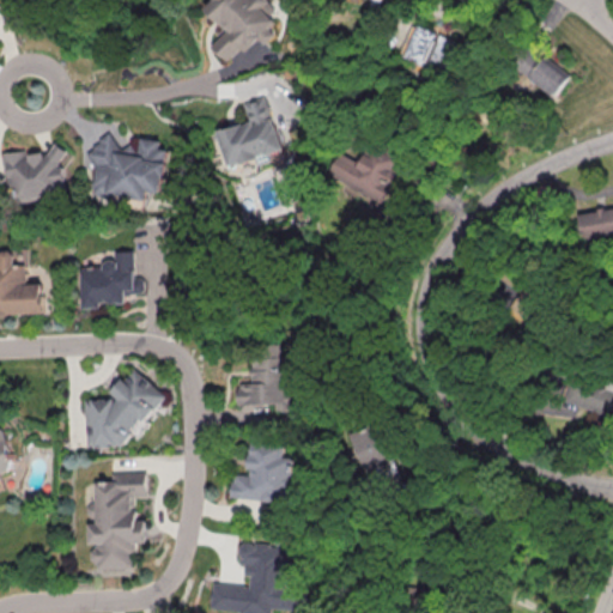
[(212,0),(205,7),(228,30),(212,44),(232,64),(274,20),(269,14),(277,7),(268,0),(212,0)]
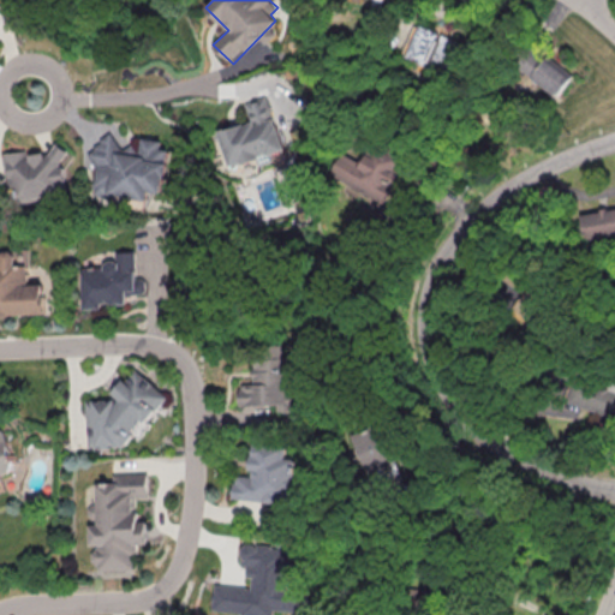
[(557,96),(572,76),(530,45),(514,65),(557,96)]
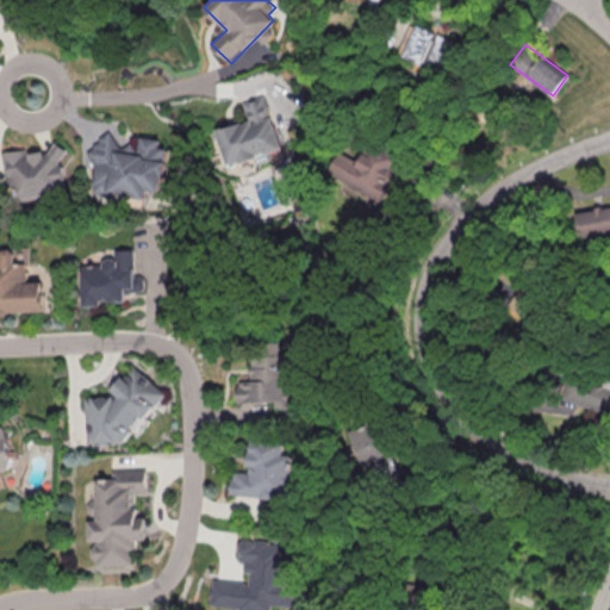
[(284,148),(263,94),(241,103),(246,113),(236,117),(237,122),(216,130),(230,167),(256,156),(259,163),(272,160),(268,154),(284,148)]
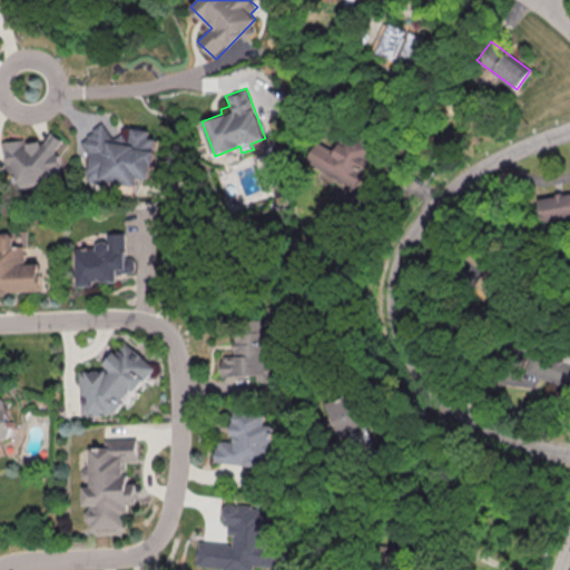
[(151,177),(155,139),(147,139),(148,130),(119,127),(119,137),(107,136),(108,125),(94,124),(92,133),(87,133),(82,179),(136,184),(136,176),(151,177)]
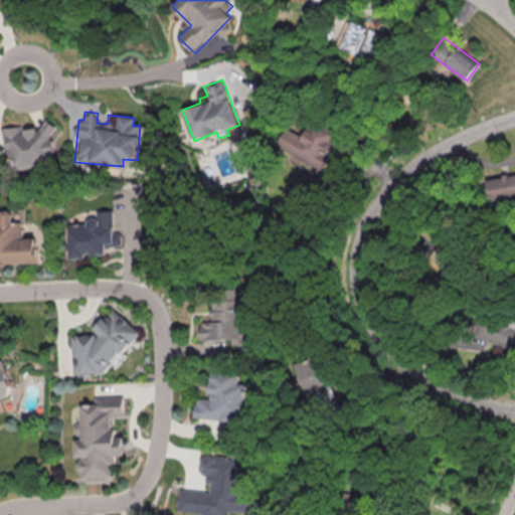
[(319,175),(342,141),(312,121),(302,137),(288,127),(276,145),(319,175)]
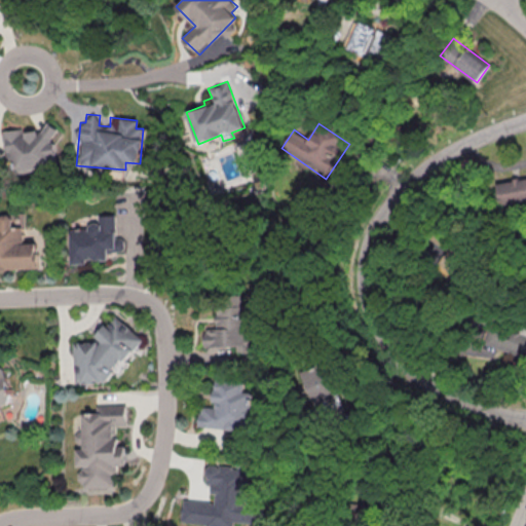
[(57,164),(52,139),(60,138),(58,124),(2,134),(6,160),(14,159),(15,171),(57,164)]
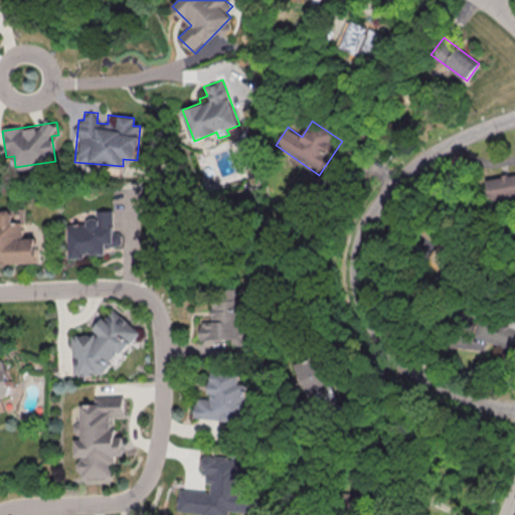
[(514,196),(514,174),(487,179),(490,200),(514,196)]
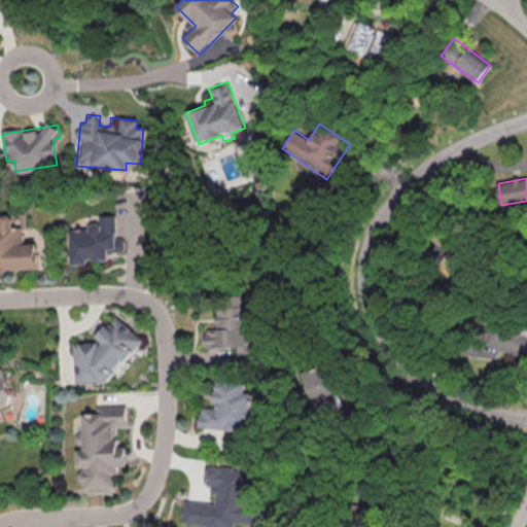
[(108,261),(108,252),(125,251),(124,238),(114,238),(113,214),(97,215),(98,226),(68,227),(69,264),(108,261)]
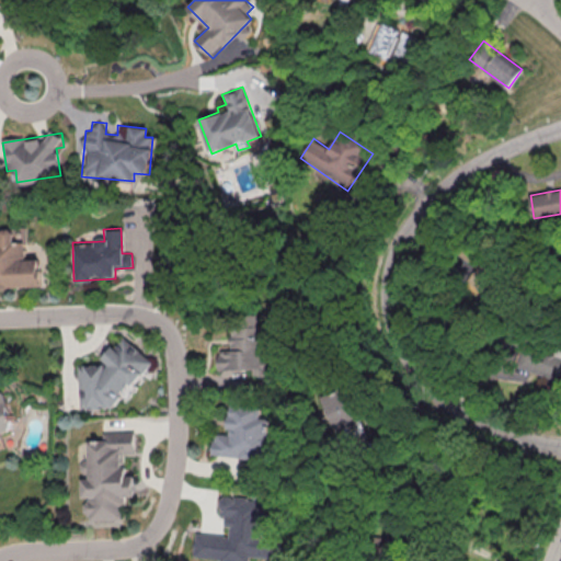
[(0,287),(41,286),(39,259),(24,259),(24,241),(13,242),(12,229),(0,229),(0,287)]
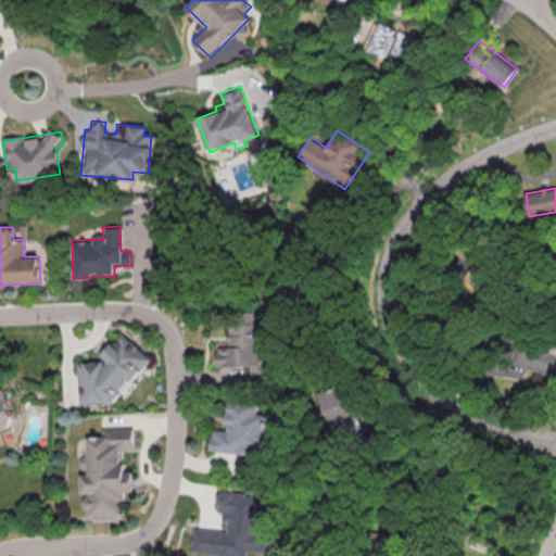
[(216,366),(251,367),(251,373),(264,373),(265,320),(229,320),(228,346),(216,346),(216,366)]
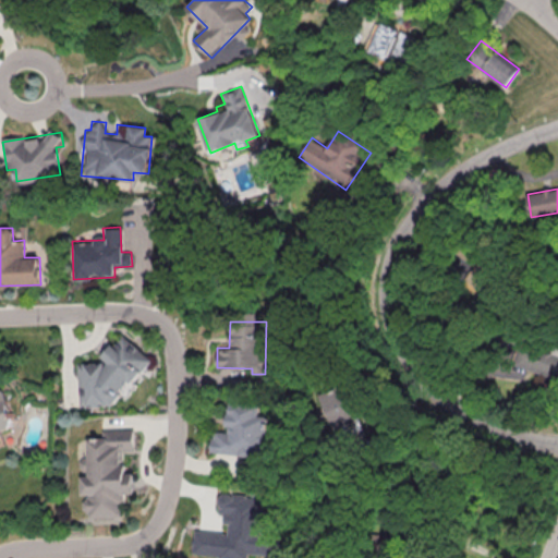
[(81,408),(116,403),(152,359),(121,334),(102,356),(102,361),(75,364),(81,408)]
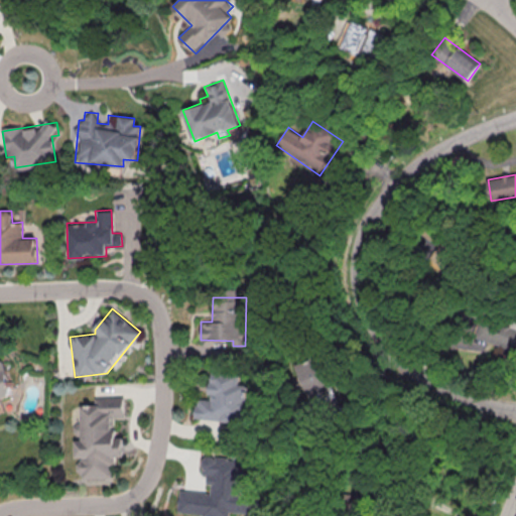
[(515,326),(483,316),(477,338),(515,349),(515,326)]
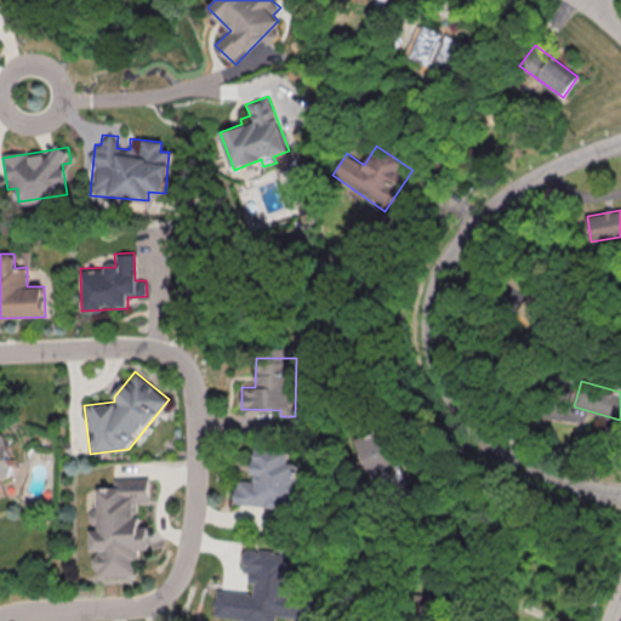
[(366,477),(393,471),(386,432),(358,437),(366,477)]
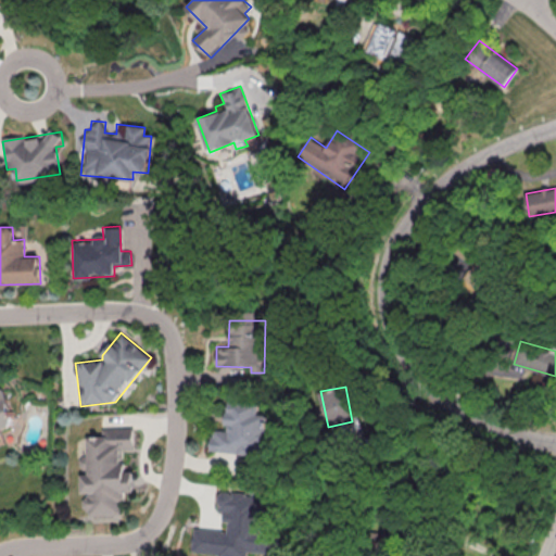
[(0,431),(16,425),(2,389),(0,389),(0,431)]
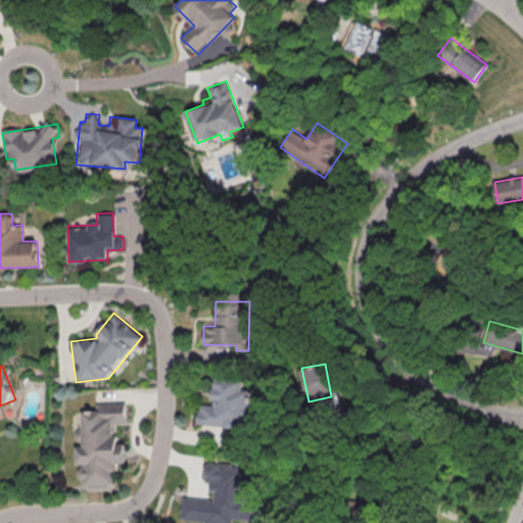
[(250,389),(243,389),(243,380),(215,380),(214,405),(198,405),(197,425),(238,427),(238,423),(249,424),(250,389)]
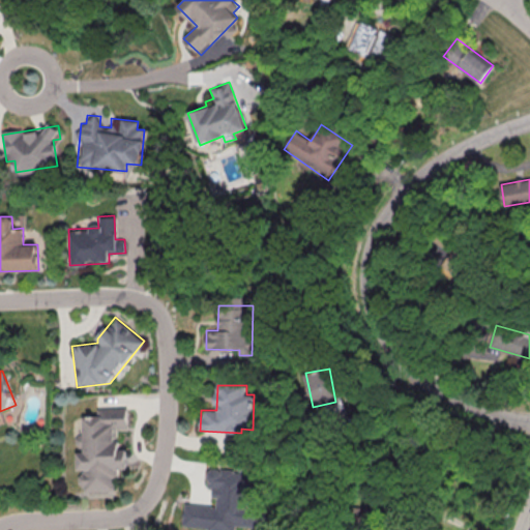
[(81,416),(82,439),(78,439),(79,451),(76,451),(76,471),(80,471),(80,492),(113,490),(113,477),(117,477),(117,469),(126,469),(125,449),(117,449),(116,430),(126,430),(126,407),(95,408),(95,416),(81,416)]
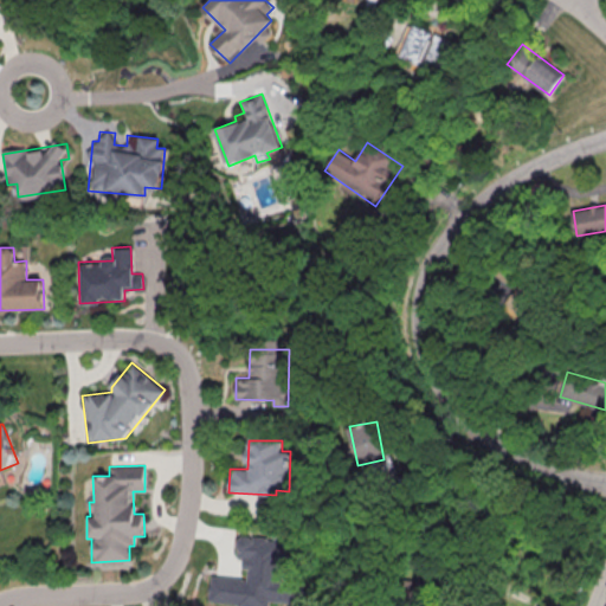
[(211,577),(210,603),(295,605),(296,575),(288,575),(289,539),(238,537),(238,558),(246,558),(246,578),(211,577)]
